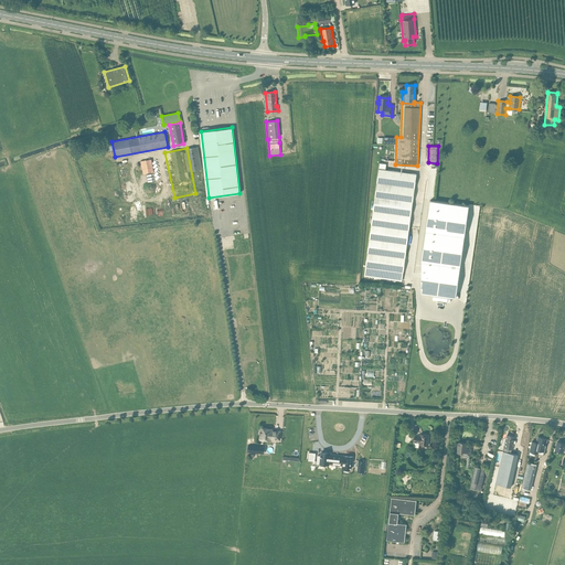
[(386,163),(380,163),(364,275),(402,280),(416,173),(385,170),(386,163)]
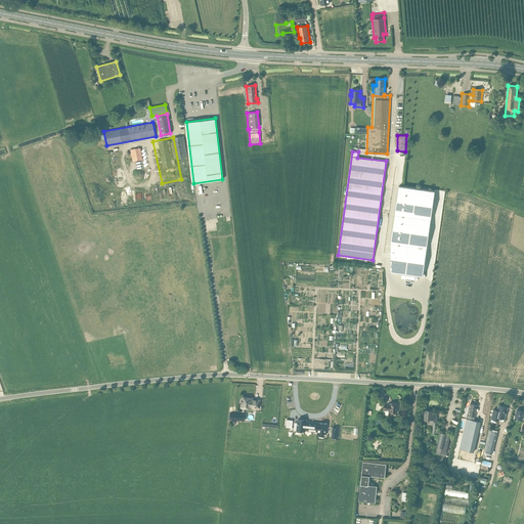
[(423,276),(435,190),(399,185),(391,244),(391,271),(423,276)]
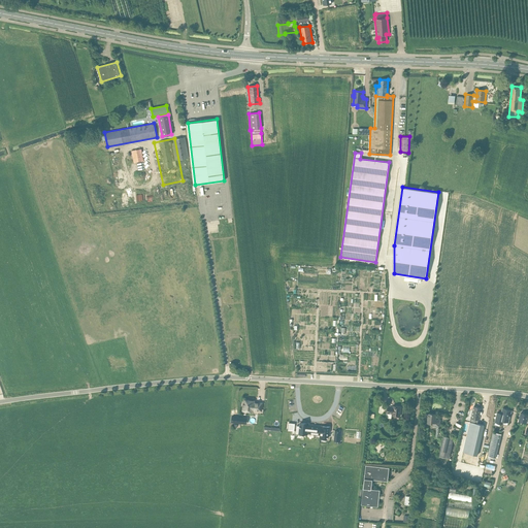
[(242,406),(243,407),(242,410),(253,411),(253,409),(261,410),(262,403),(254,402),(254,400),(244,399),(243,402),(243,403),(242,403),(242,404),(242,405),(242,406)]
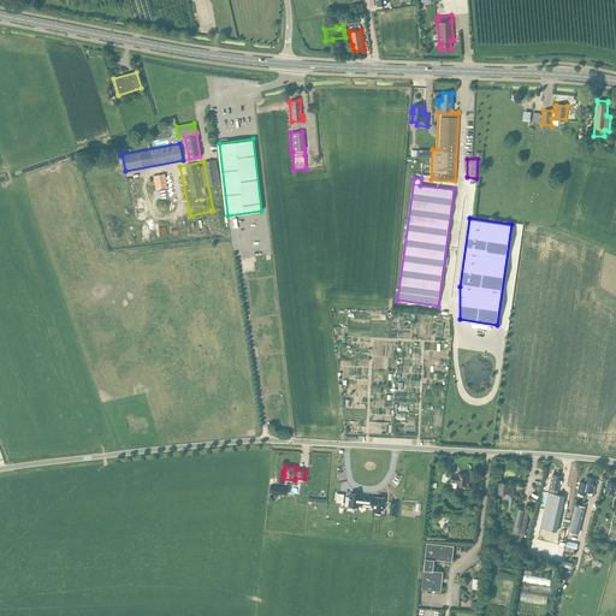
[(467,485),(468,474),(458,473),(458,475),(452,474),(451,481),(458,483),(457,484),(467,485)]
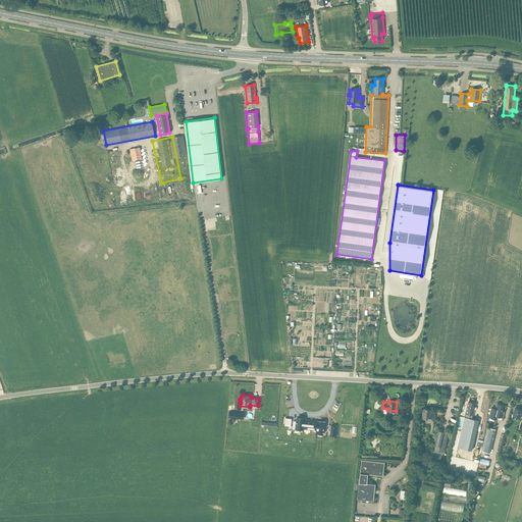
[(473,415),(474,411),(475,403),(468,402),(467,409),(466,413),(465,417),(464,417),(458,447),(472,450),(479,420),(472,419),(473,415)]
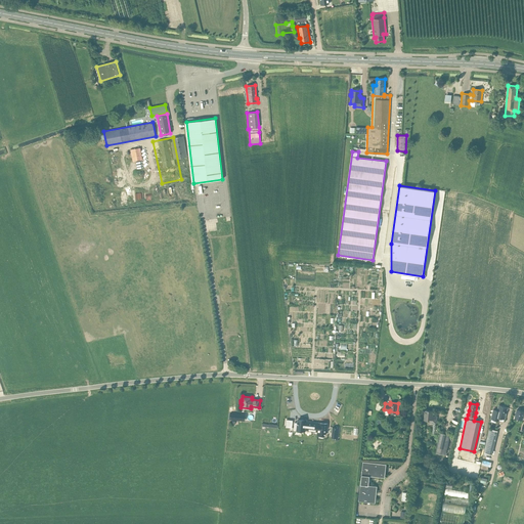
[(498,421),(499,418),(505,419),(508,406),(499,404),(497,410),(493,409),(491,419),(498,421)]
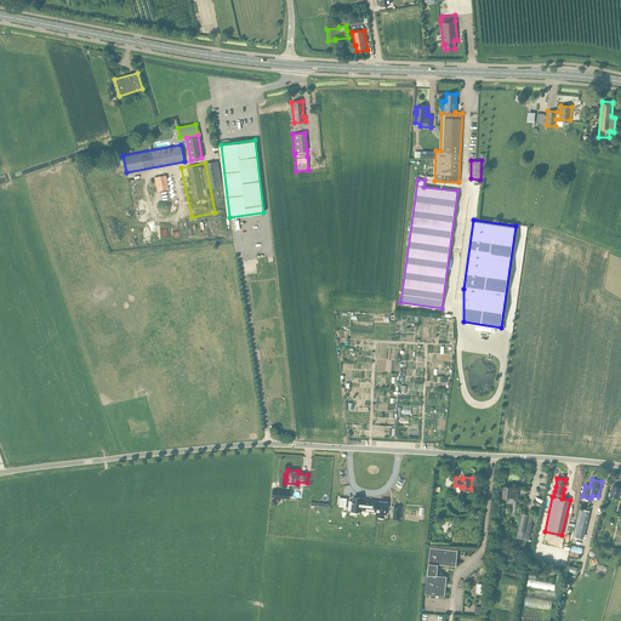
[(503,485),(502,497),(510,497),(508,500),(507,500),(507,501),(517,501),(518,494),(512,493),(512,486),(503,485)]
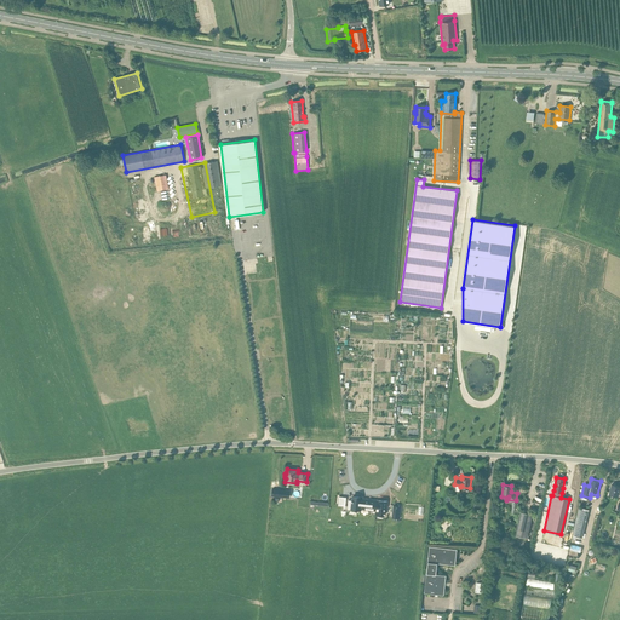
[(609,494),(618,495),(619,495),(619,506),(619,510),(619,509),(619,491),(619,487),(619,486),(612,484),(609,494)]
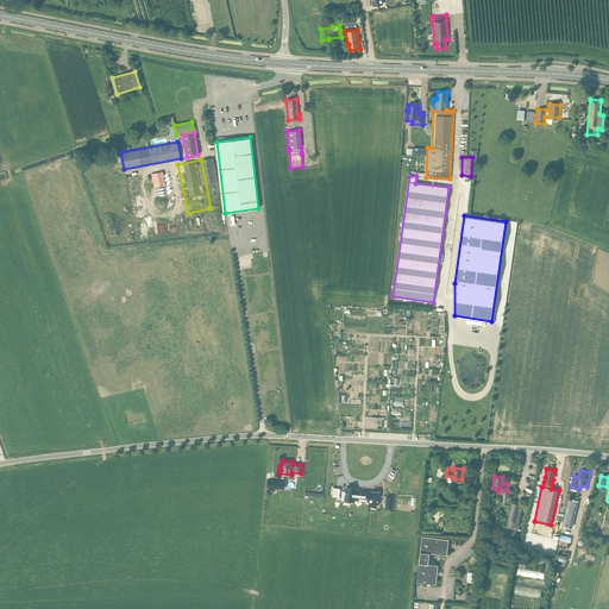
[(341,500),(347,501),(347,500),(353,500),(355,489),(352,489),(352,488),(346,487),(346,490),(345,490),(345,491),(343,490),(341,500)]
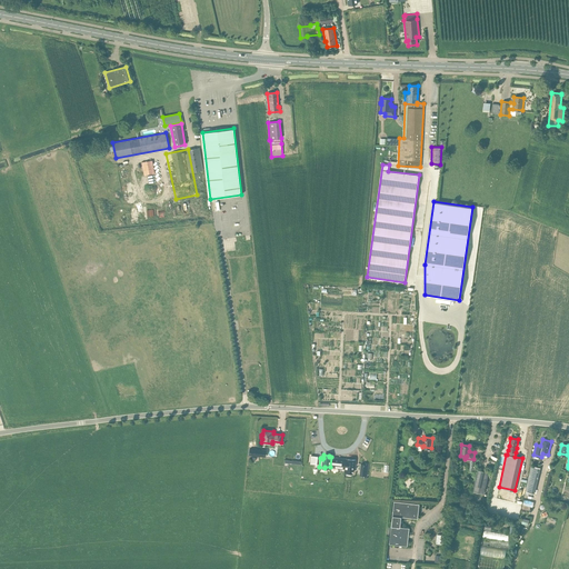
[(355,466),(356,460),(347,459),(346,459),(346,468),(345,472),(352,472),(352,471),(353,471),(353,470),(352,470),(353,466),(355,466)]
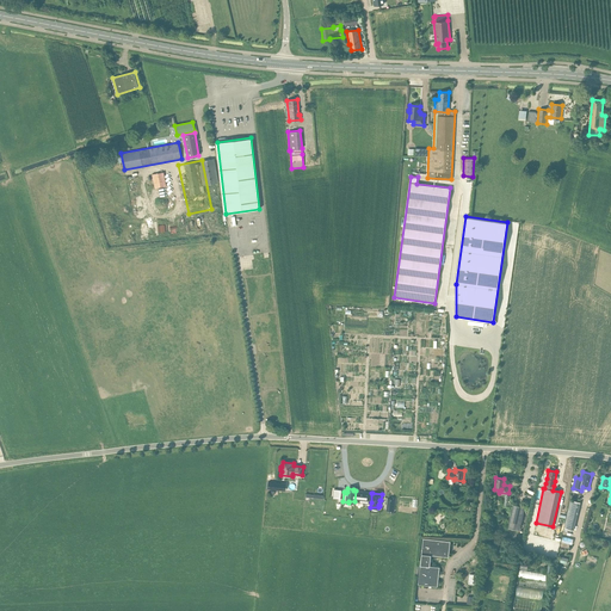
[(571,500),(563,528),(574,530),(580,503),(571,500)]
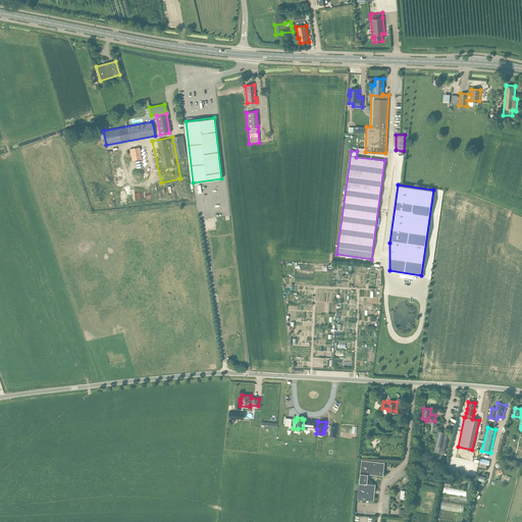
[(449,433),(438,430),(433,451),(444,453),(449,433)]
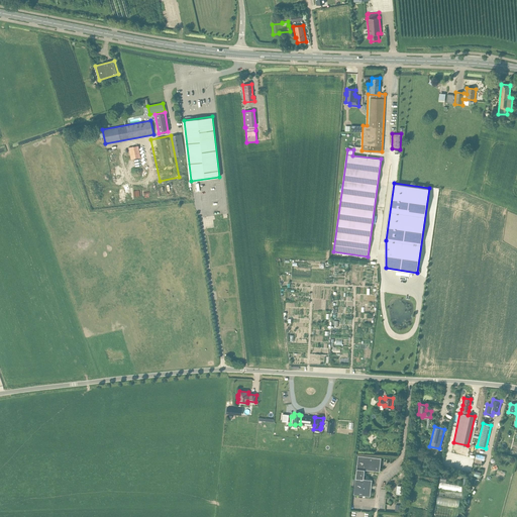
[(335,449),(335,454),(345,455),(346,446),(341,446),(340,449),(335,449)]
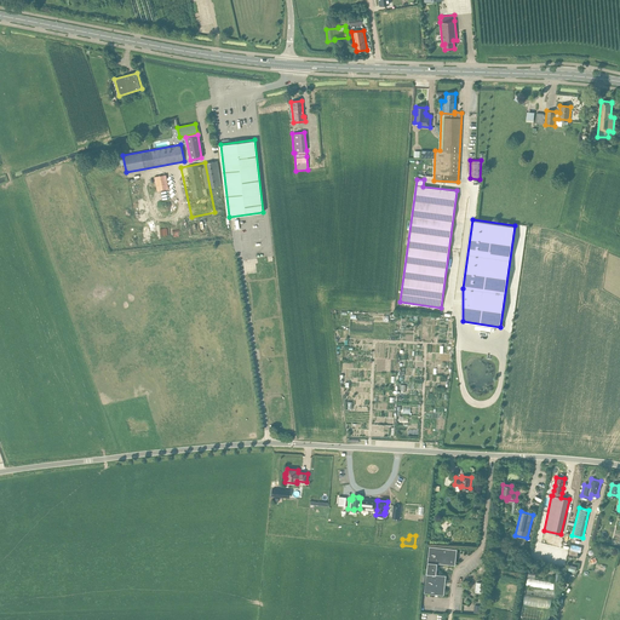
[(428,562),(426,573),(424,592),(443,595),(446,575),(436,574),(437,562),(455,564),(457,549),(430,545),(428,562)]
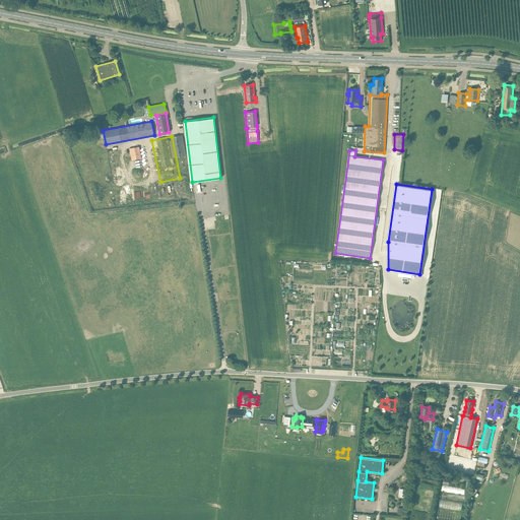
[(440,498),(465,501),(466,488),(442,484),(441,492),(440,498)]
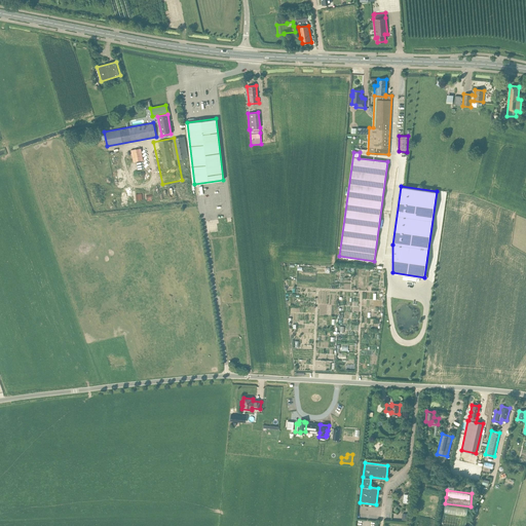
[(445,504),(443,513),(466,517),(467,508),(445,504)]
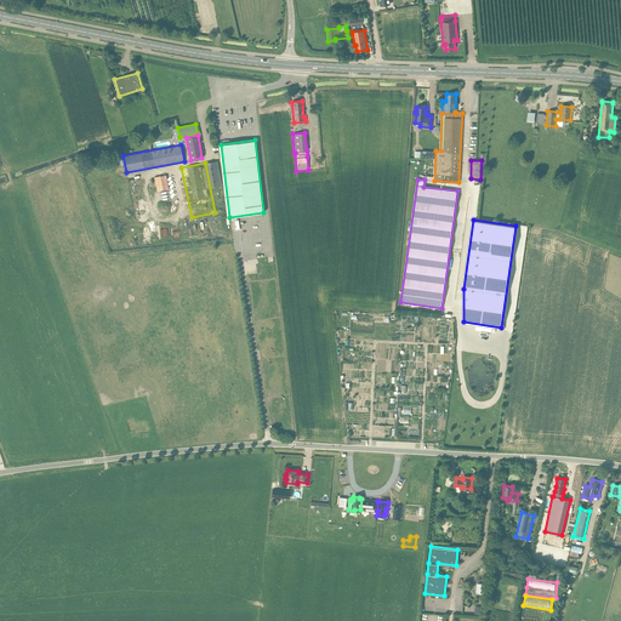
[(522,619),(539,620),(548,620),(551,613),(523,608),(522,619)]
